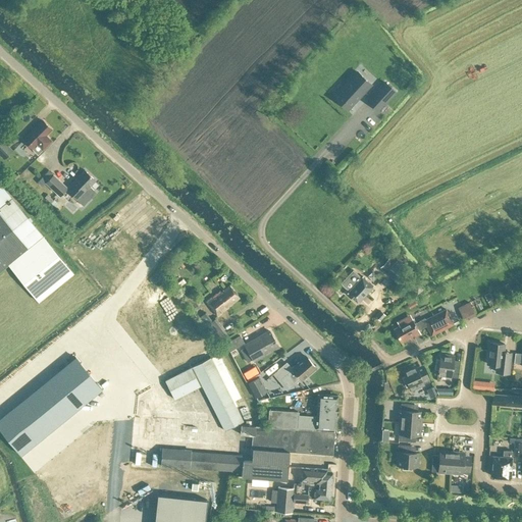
[(357,71),(337,93),(337,94),(351,105),(370,85),(357,71)]
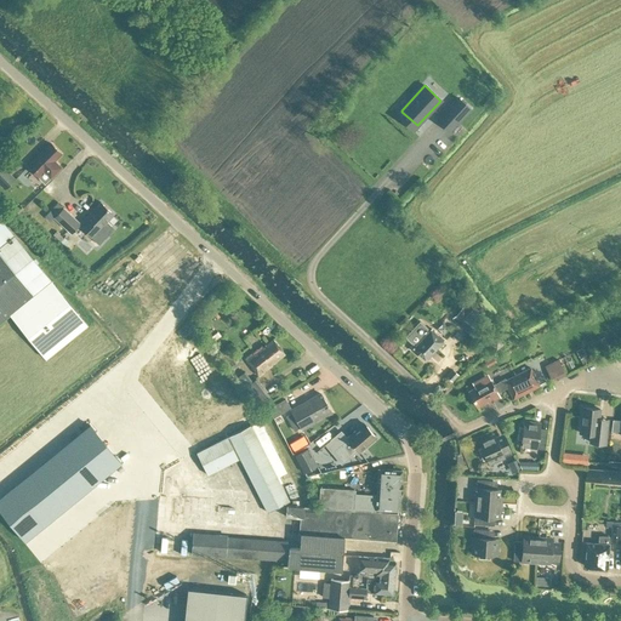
[(459,98),(445,112),(457,123),(469,109),(459,98)]
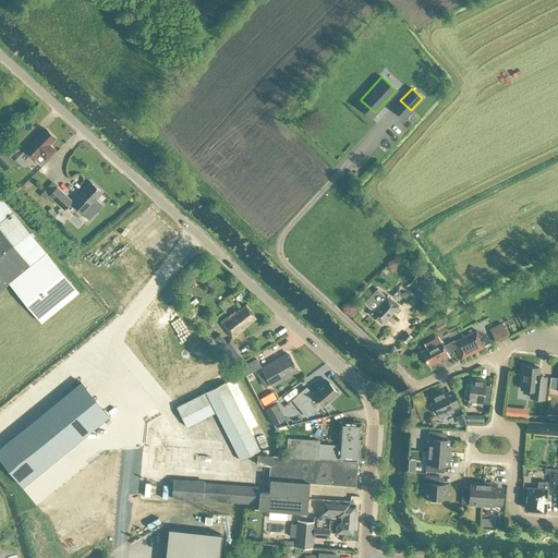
[(57,138),(45,128),(24,149),(35,160),(39,155),(46,161),(56,150),(50,145),(57,138)]
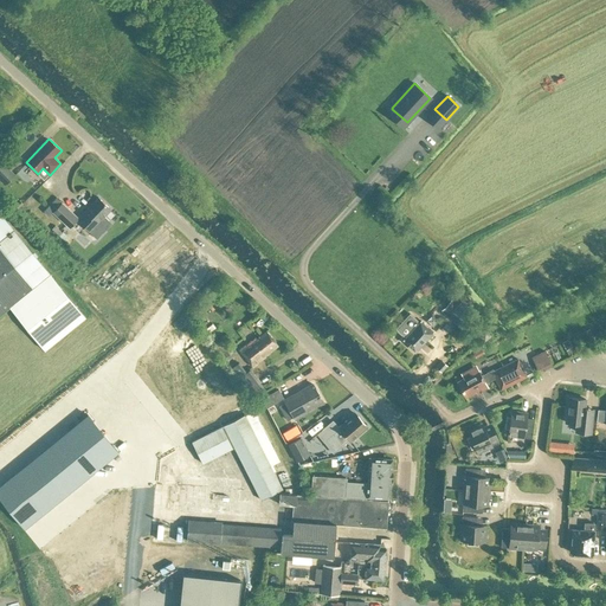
[(0,159),(0,180),(5,185),(15,174),(0,159)]
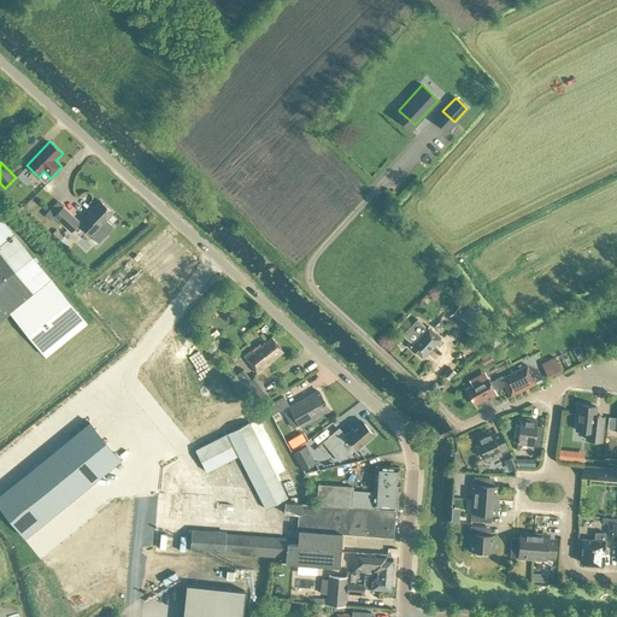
[(80,222),(57,201),(45,215),(51,221),(53,217),(71,233),(80,222)]
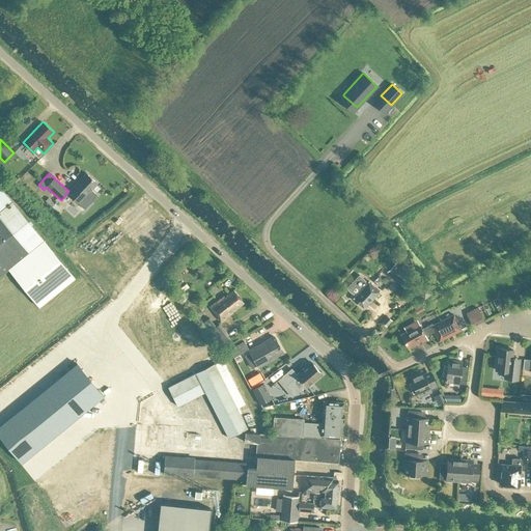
[(80,204),(87,197),(85,195),(96,184),(86,173),(74,186),(75,186),(67,193),(80,204)]
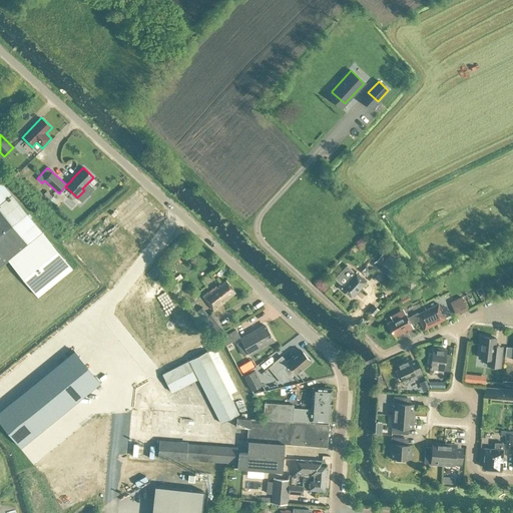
[(72,269),(39,229),(0,180),(0,266),(8,260),(38,297),(72,269)]
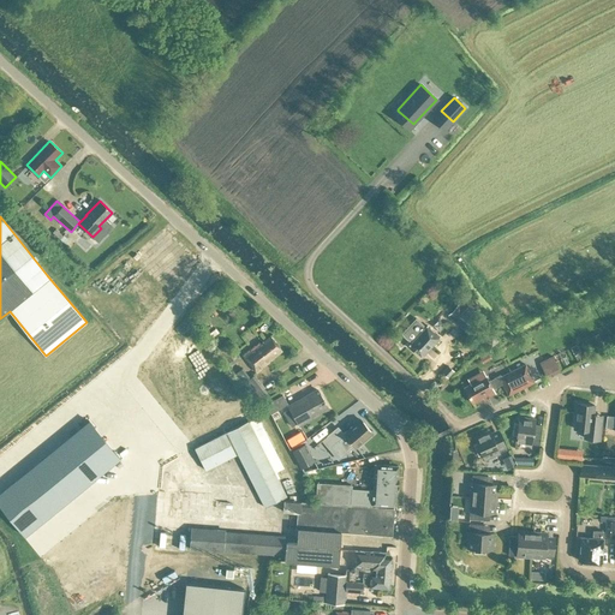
[(469,299),(464,304),(461,302),(453,310),(454,310),(459,315),(455,317),(461,322),(463,321),(466,326),(475,316),(472,314),(478,308),(469,299)]
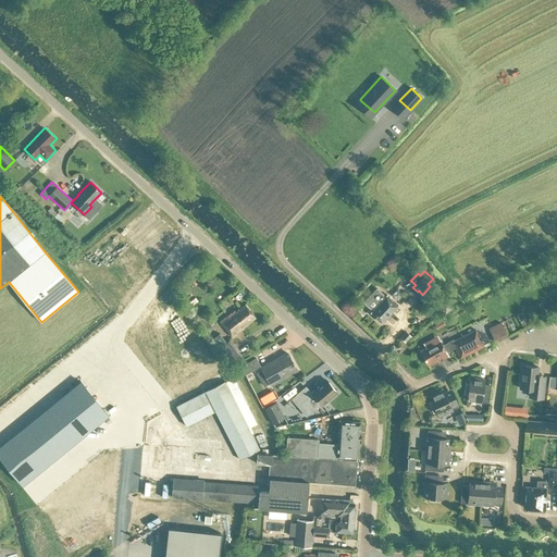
[(369,296),(378,305),(370,312),(382,323),(397,306),(386,296),(385,296),(376,287),(369,296)]
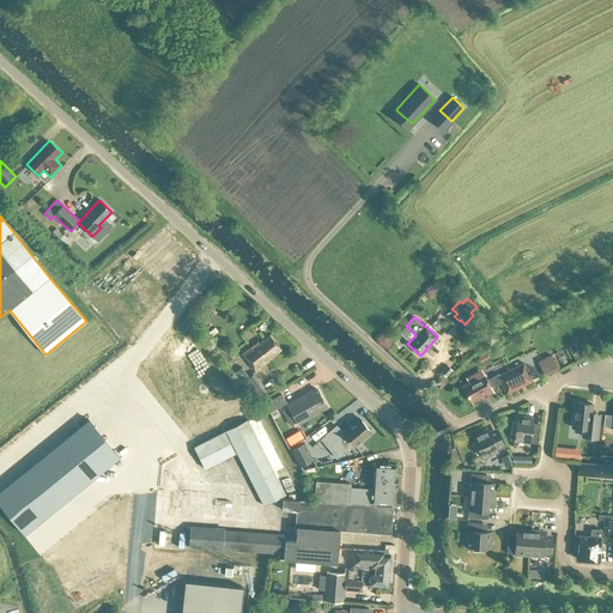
[(438,328),(444,323),(438,317),(432,322),(438,328)]
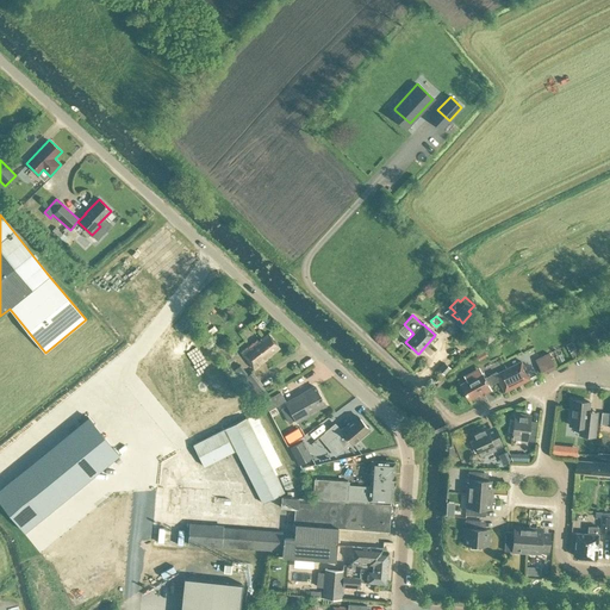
[(487,328),(479,336),(486,344),(496,336),(487,328)]
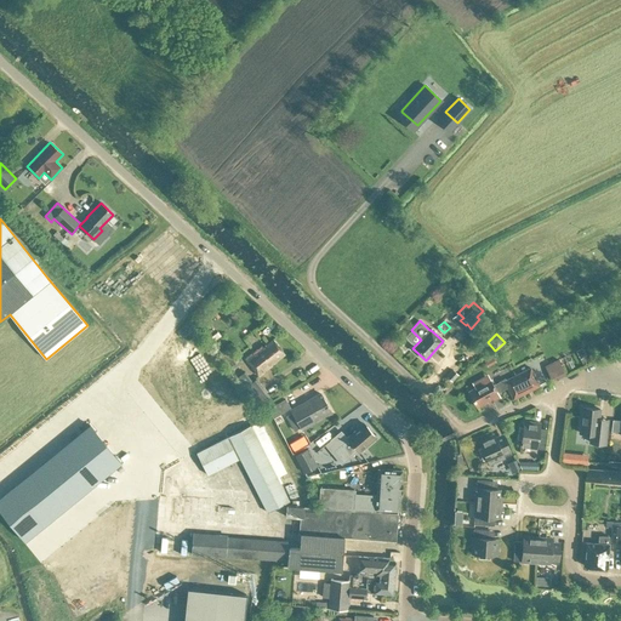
[(273,340),(263,347),(261,345),(245,358),(251,366),(258,375),(272,365),(271,364),(284,353),(273,340)]
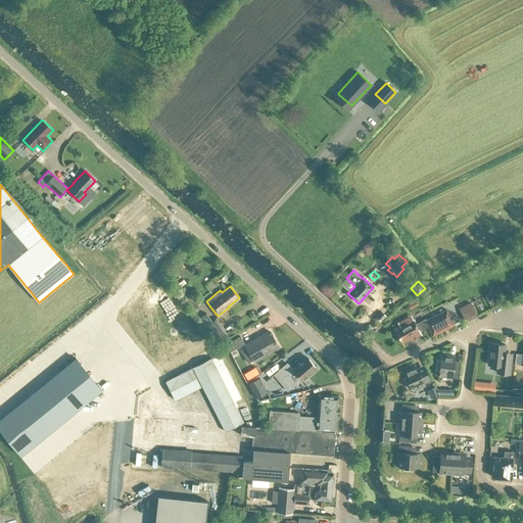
[(194,307),(201,302),(192,291),(185,296),(194,307)]
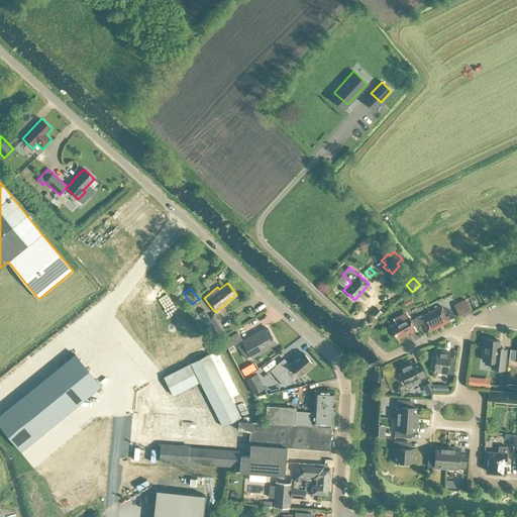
[(455,308),(467,303),(464,299),(453,305),(455,308)]
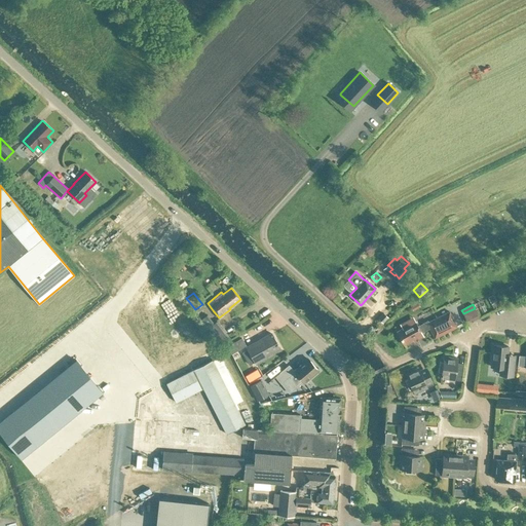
[(387,316),(382,312),(376,318),(381,323),(387,316)]
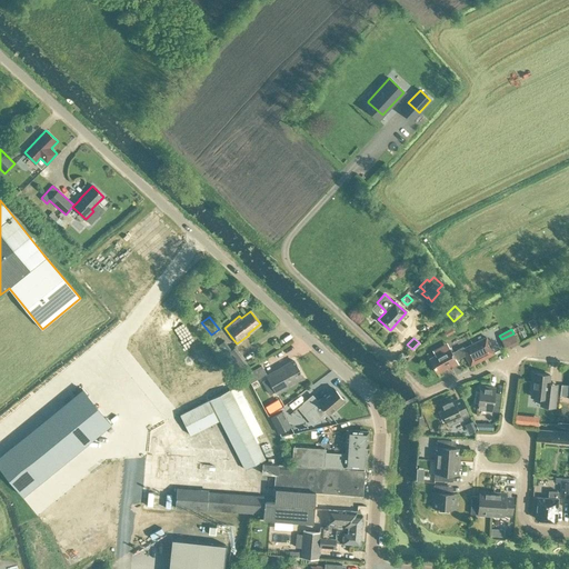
[(492,352),(486,338),(463,349),(463,348),(452,353),(447,342),(432,350),(435,356),(429,359),(437,373),(447,368),(448,371),(458,366),(456,360),(466,356),(470,363),(480,358),(482,358),(491,353),(492,352)]
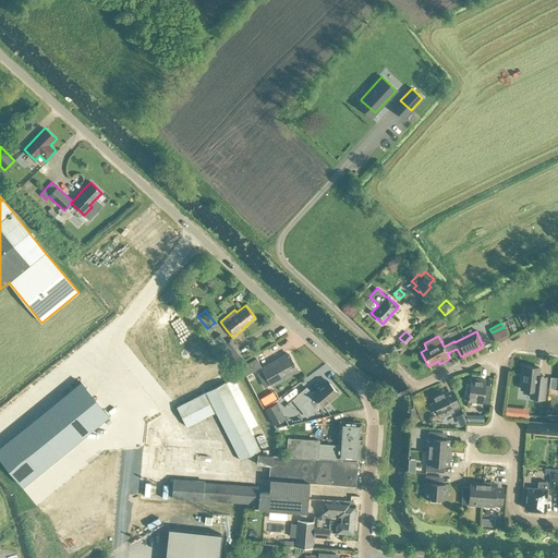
[(271,386),(298,371),(288,354),(262,368),(271,386)]
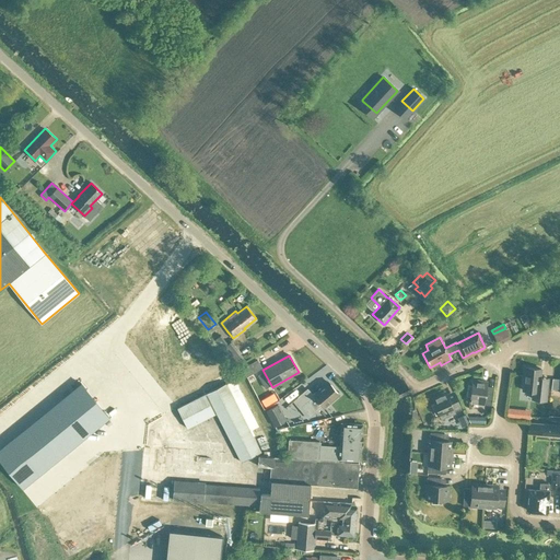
[(247,376),(263,368),(257,359),(242,369),(247,376)]
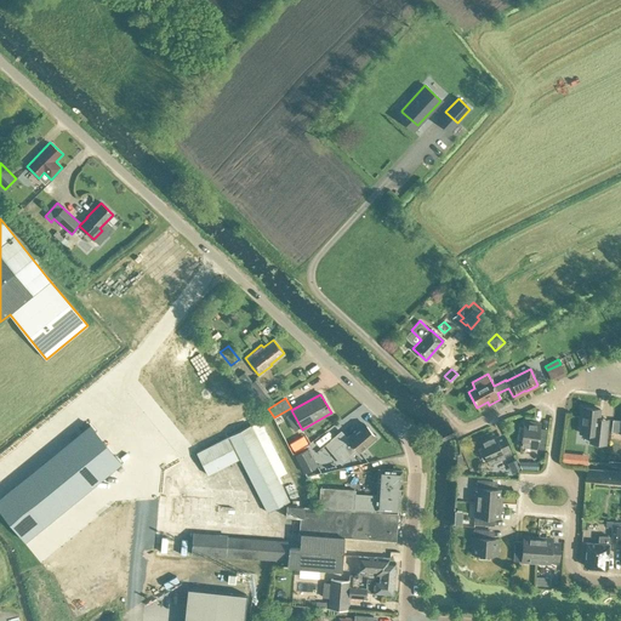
[(599,409),(582,408),(580,433),(591,434),(591,442),(605,444),(608,419),(599,419),(599,409)]
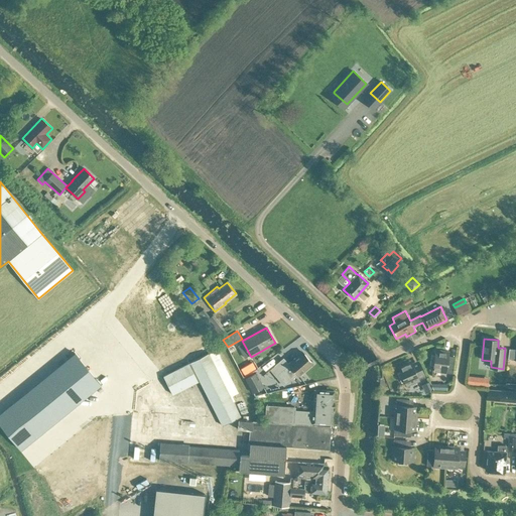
[(448,352),(435,350),(434,355),(430,355),(429,365),(433,365),(432,370),(453,373),(455,360),(448,360),(447,358),(448,352)]
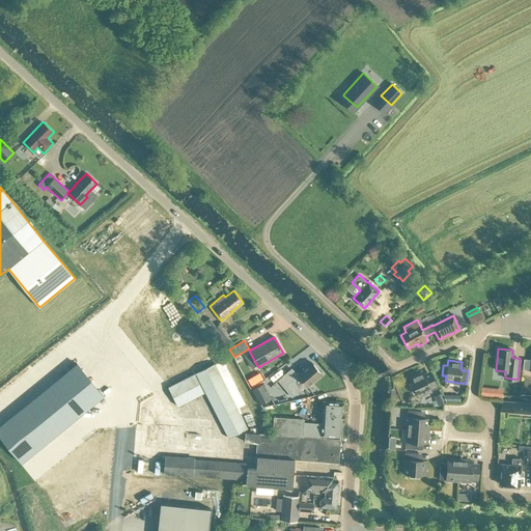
[(306,385),(320,373),(312,363),(297,375),(290,368),(281,375),(289,385),(288,387),(294,394),(299,390),(298,389),(305,383),(306,385)]
